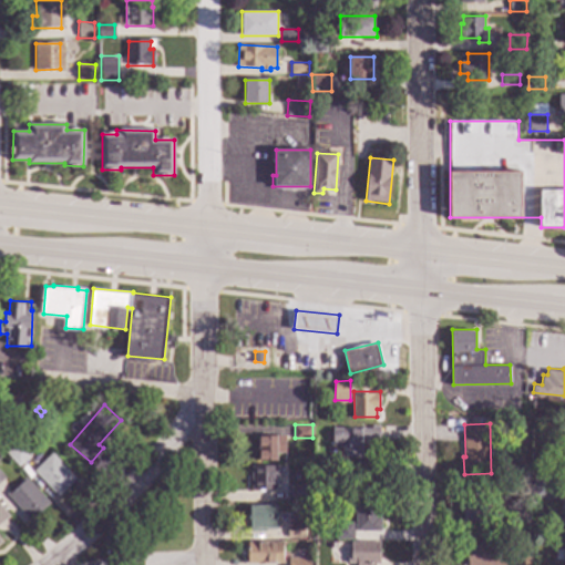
[(381,438),(366,437),(366,442),(362,442),(362,455),(343,455),(345,441),(334,441),(334,427),(372,427),(372,424),(382,424),(381,438)]
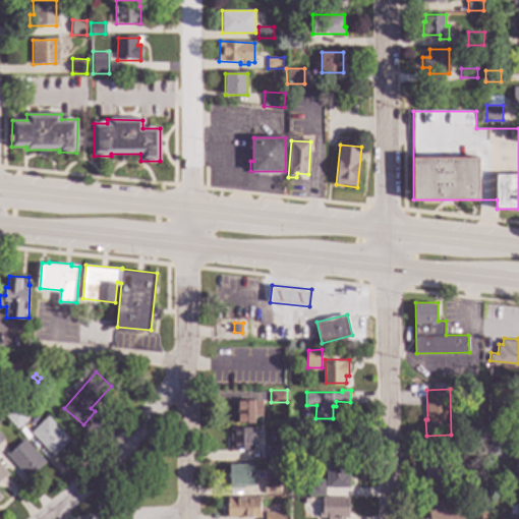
[(264,414),(255,414),(255,422),(240,422),(239,398),(264,398),(264,414)]
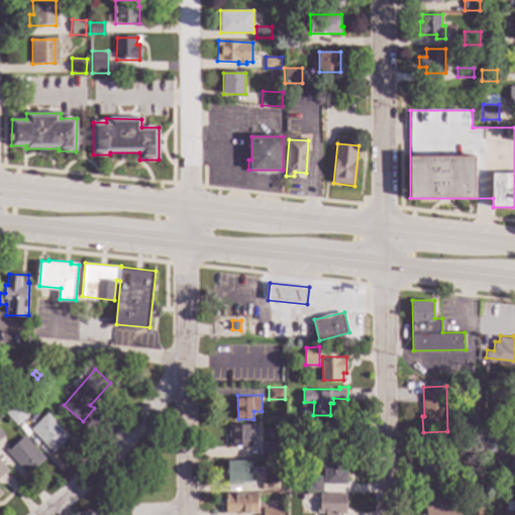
[(28,413),(17,424),(5,412),(16,401),(28,413)]
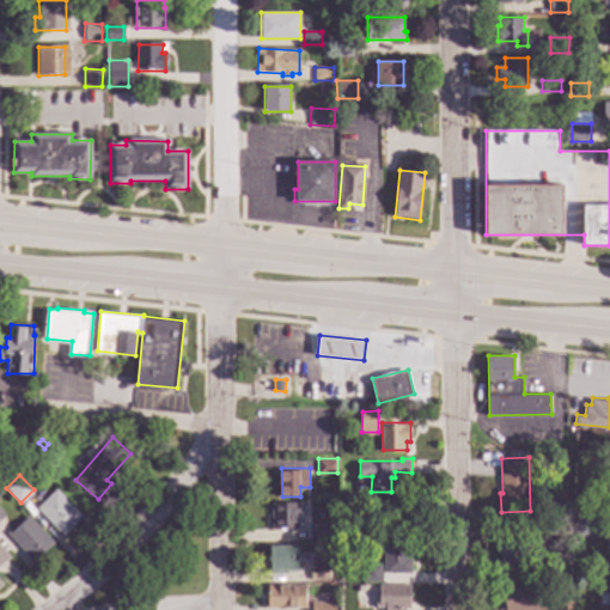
[(83,514),(62,534),(37,506),(56,488),(83,514)]
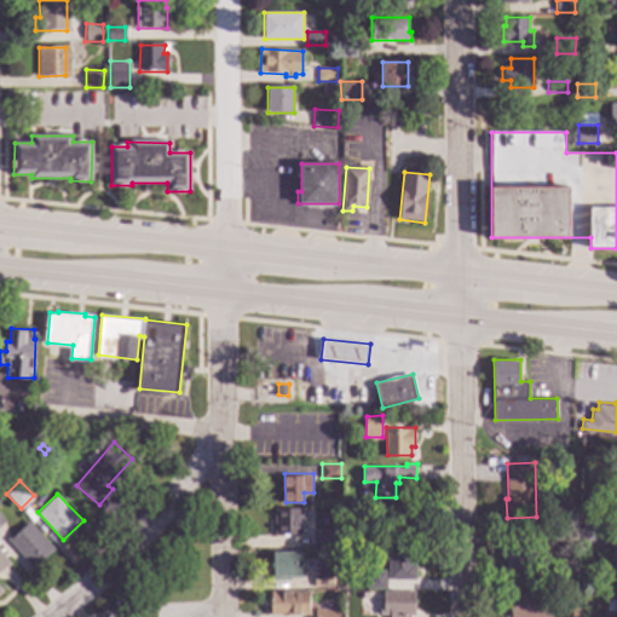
[(420,518),(415,518),(415,536),(395,537),(395,529),(390,529),(388,515),(397,515),(396,506),(420,506),(420,518)]
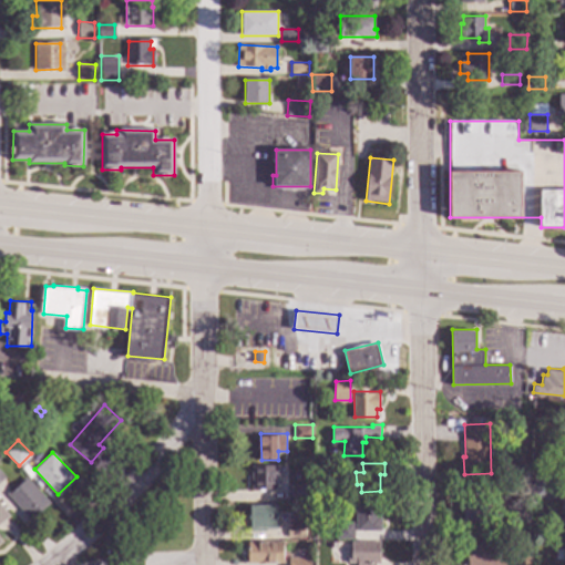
[(278,488),(253,488),(253,464),(278,464),(278,488)]
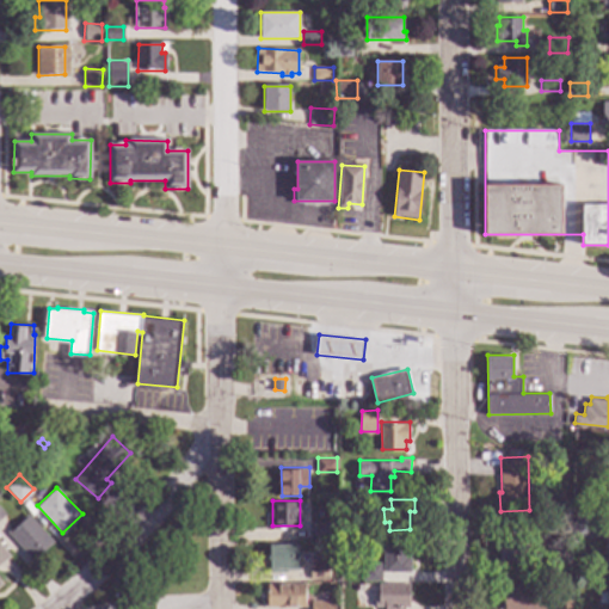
[(595,536),(576,536),(574,512),(594,512),(595,536)]
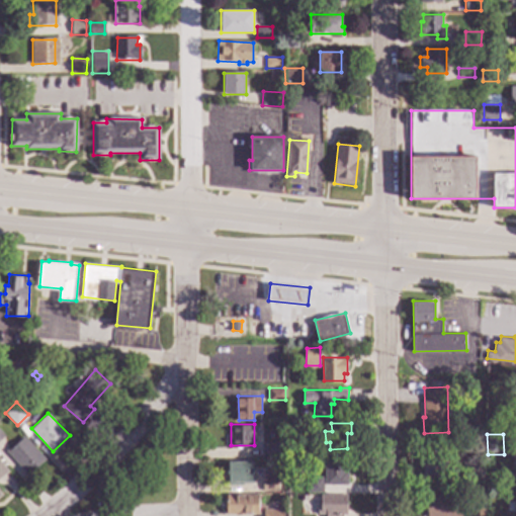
[(45,458),(28,474),(7,450),(23,435),(45,458)]
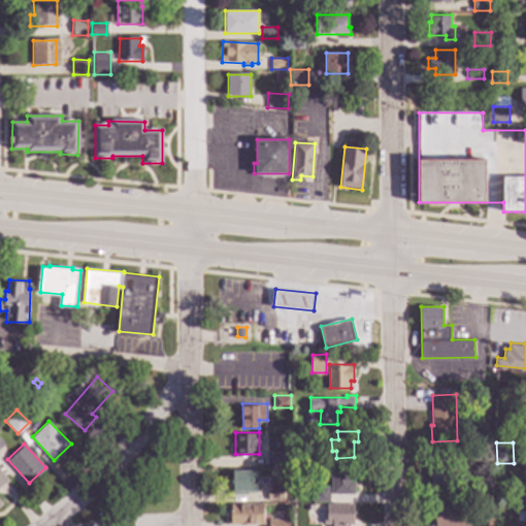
[(286,461),(268,461),(268,450),(287,450),(286,461)]
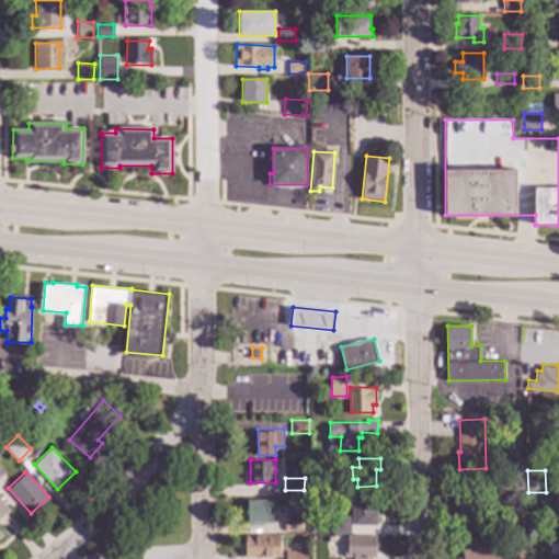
[(488,513),(486,513),(486,521),(459,522),(459,495),(488,494),(488,513)]
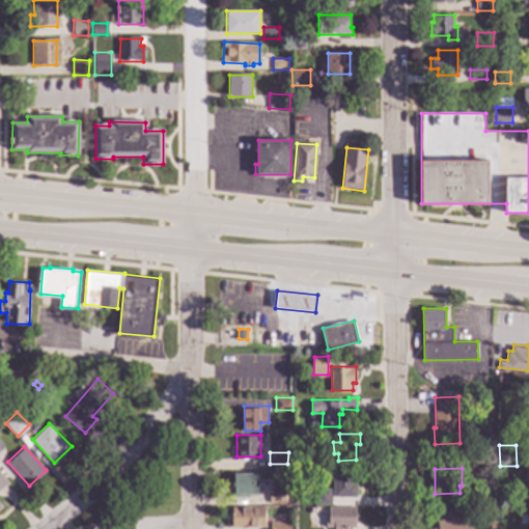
[(498,490),(481,490),(481,469),(497,469),(498,469),(498,490)]
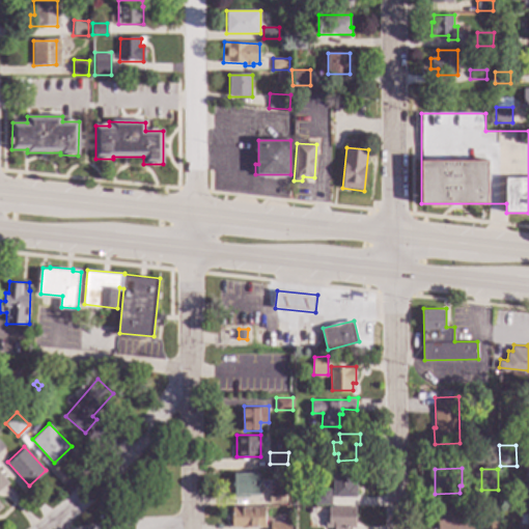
[(355,482),(357,482),(357,496),(335,496),(335,470),(355,470),(355,482)]
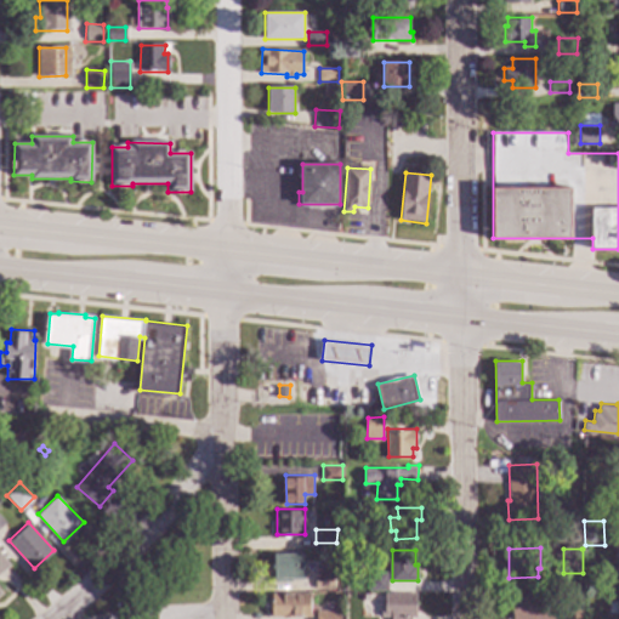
[(0,552),(10,563),(0,572),(0,552)]
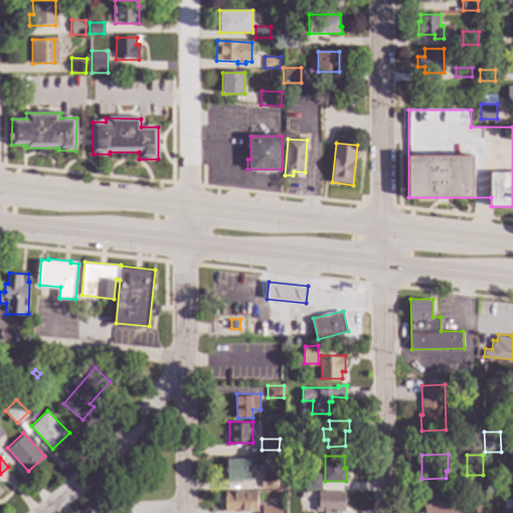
[(251,478),(227,479),(227,458),(250,458),(251,478)]
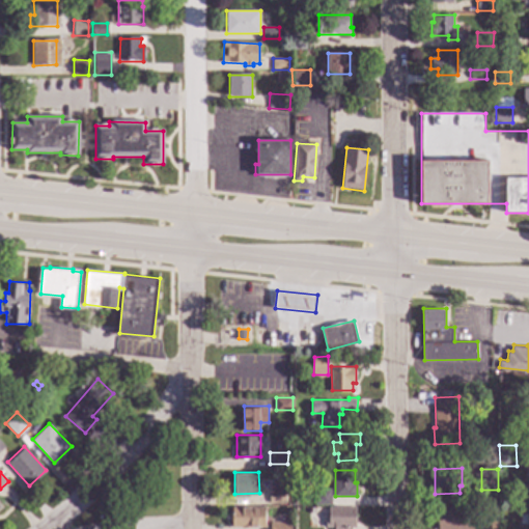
[(281,491),(285,491),(286,501),(271,502),(270,491),(274,491),(274,483),(281,483),(281,491)]
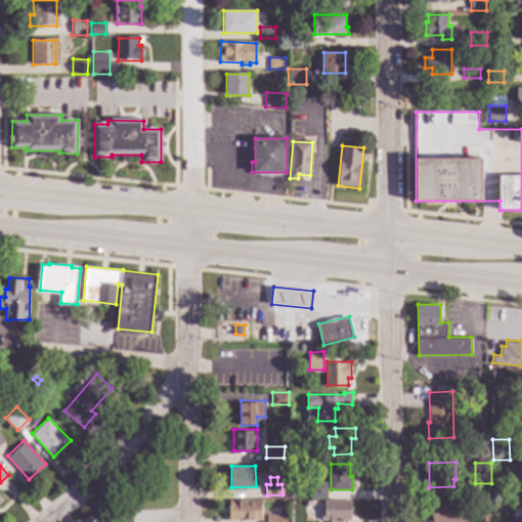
[(328,496),(311,496),(311,481),(328,481),(328,496)]
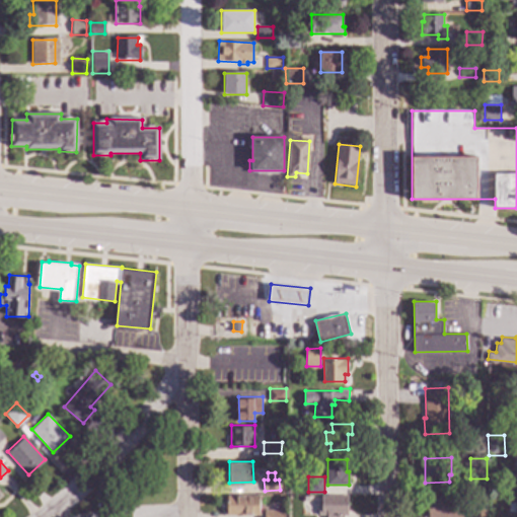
[(260,513),(251,513),(251,515),(238,515),(239,511),(228,511),(228,493),(261,494),(260,513)]
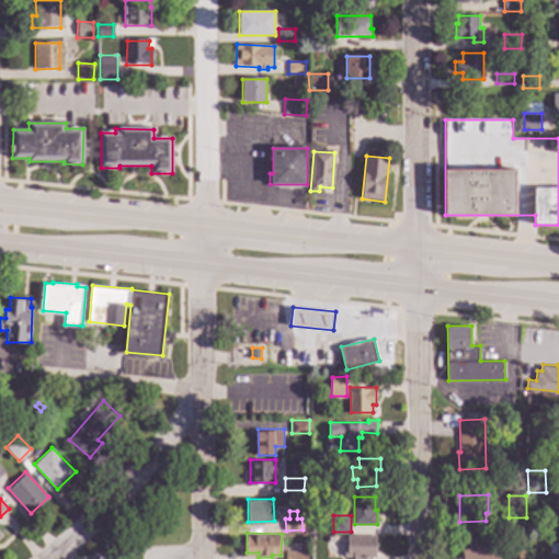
[(502,558),(463,558),(463,535),(502,534),(502,558)]
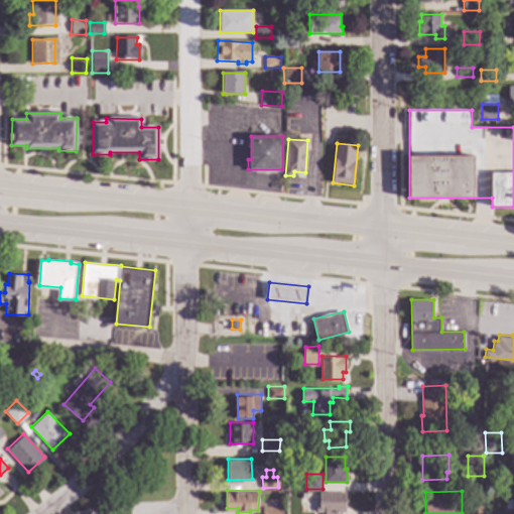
[(346,513),(342,513),(326,513),(326,511),(317,511),(317,505),(320,505),(320,492),(346,492),(346,513)]
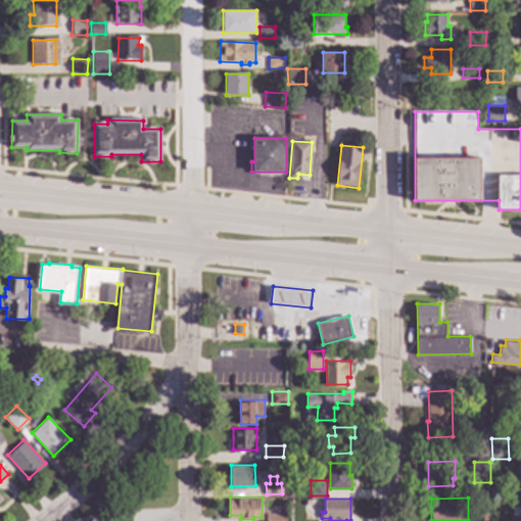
[(289,520),(268,520),(268,512),(286,512),(289,512),(289,520)]
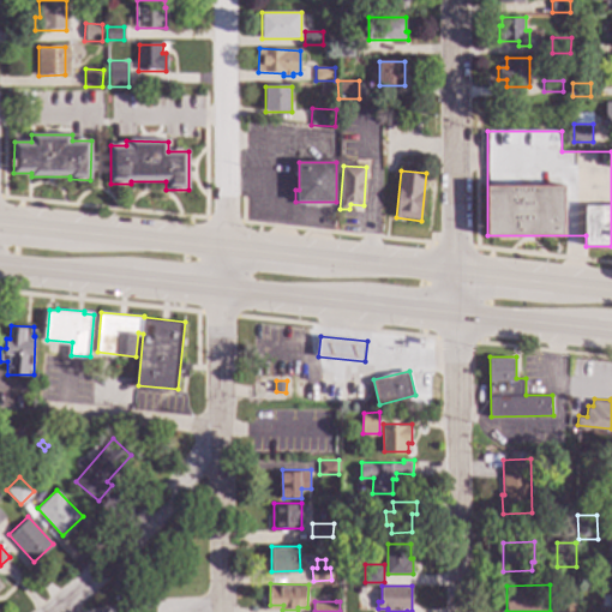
[(575,611),(556,611),(556,601),(575,601),(575,611)]
